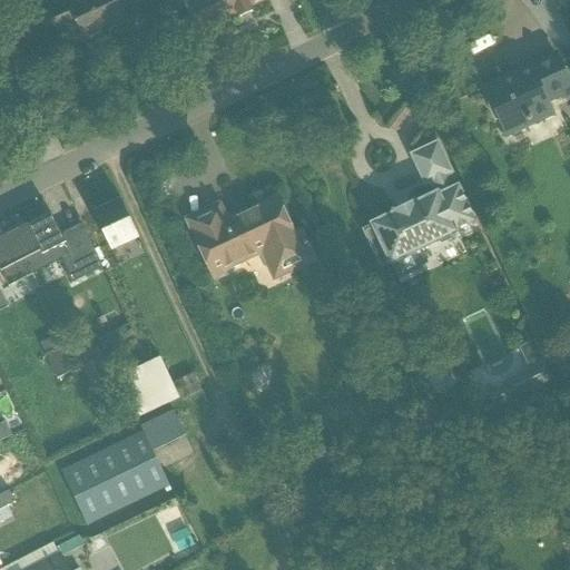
[(84,41),(145,13),(138,0),(62,0),(50,6),(64,33),(77,28),(84,41)]
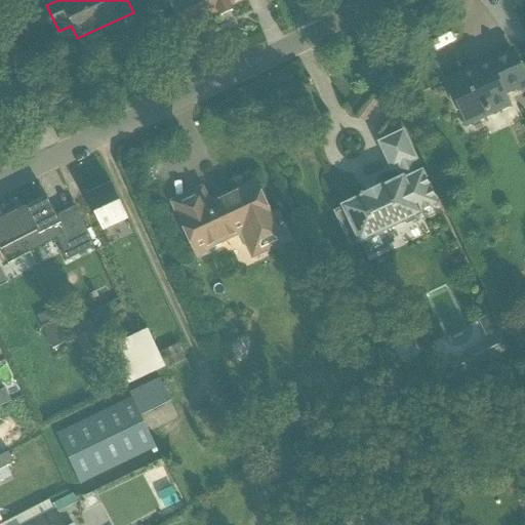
[(173,0),(187,27),(243,0),(173,0)]
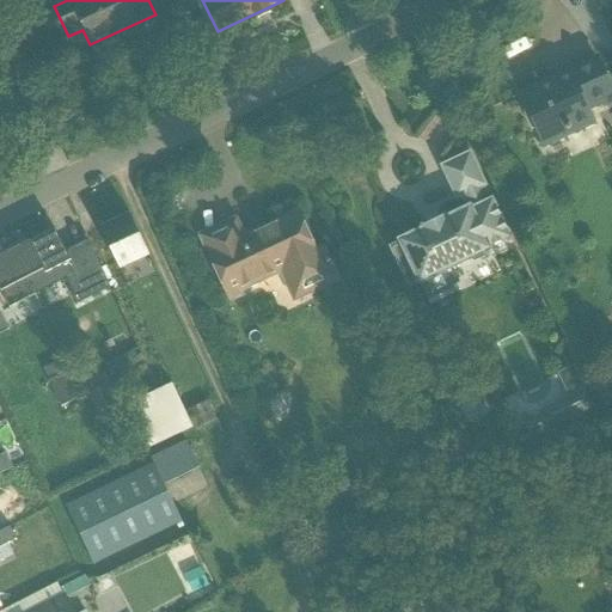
[(611,6),(610,0),(580,0),(586,20),(611,13),(611,6)]
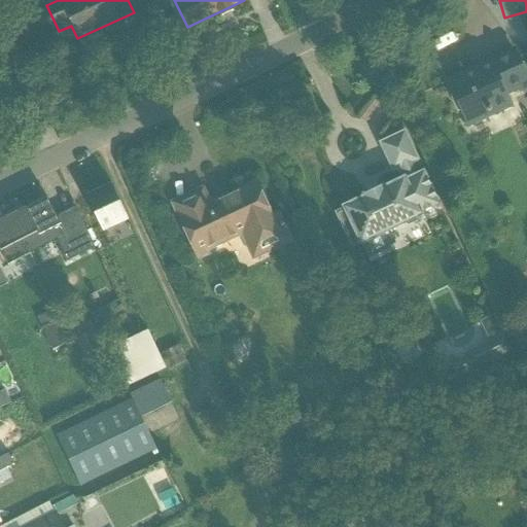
[(526,85),(526,62),(523,51),(446,79),(463,127),(514,108),(508,93),(526,85)]
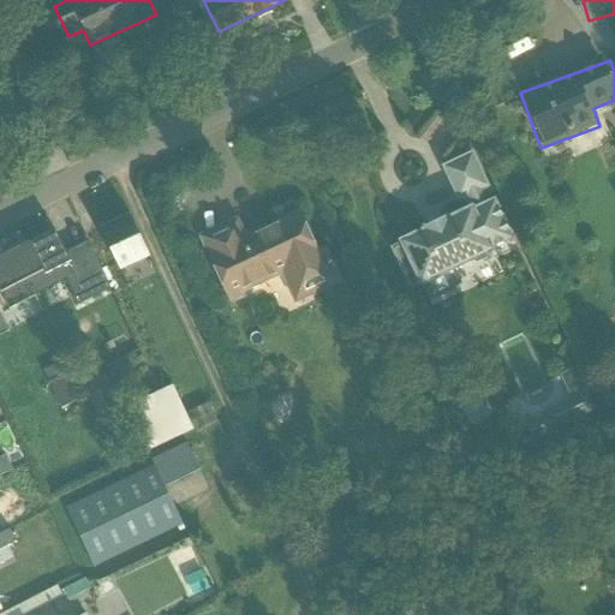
[(447,137),(458,124),(448,115),(436,129),(447,137)]
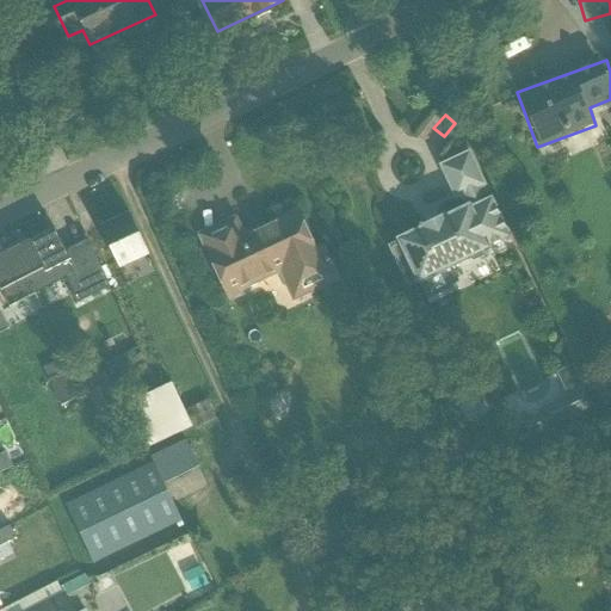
[(418,284),(513,239),(470,150),(436,167),(448,195),(388,223),(418,284)]
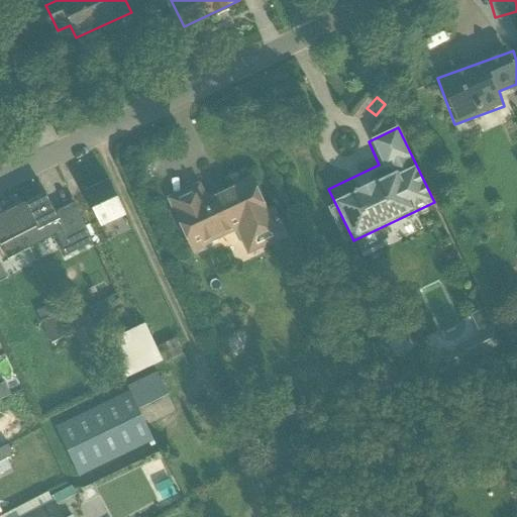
[(249,255),(287,237),(255,174),(208,196),(202,184),(166,201),(190,250),(236,228),(249,255)]
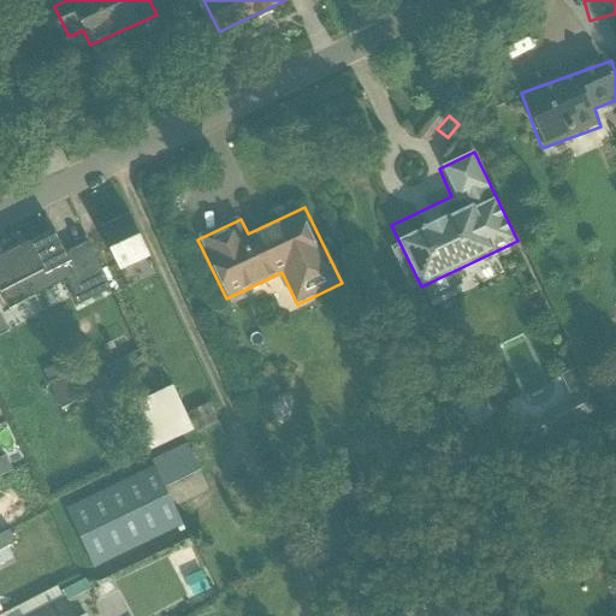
[(119,268),(148,255),(129,212),(99,226),(119,268)]
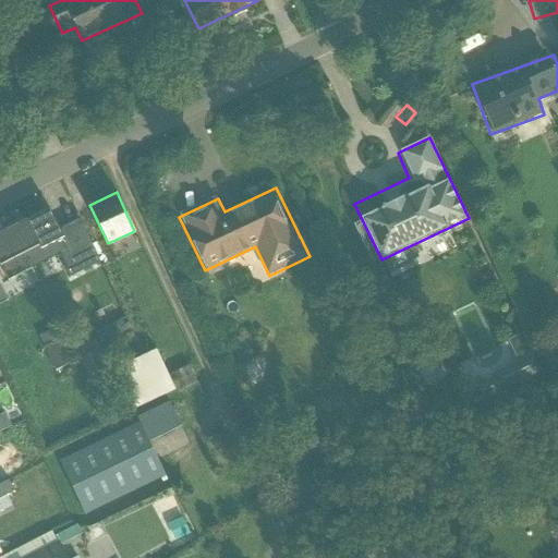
[(27,219),(46,257),(68,247),(48,208),(27,219)]
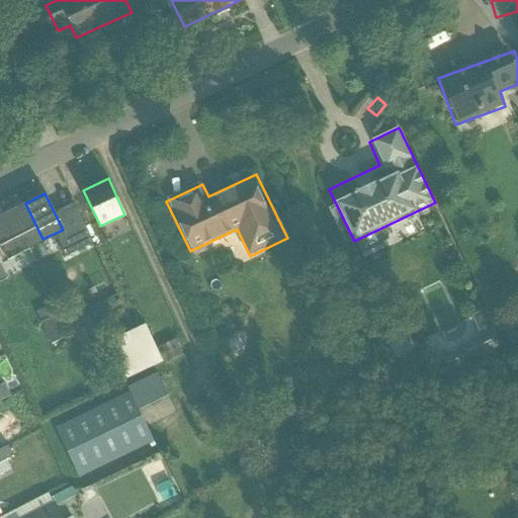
[(0,240),(9,257),(42,239),(25,203),(0,217),(0,240)]
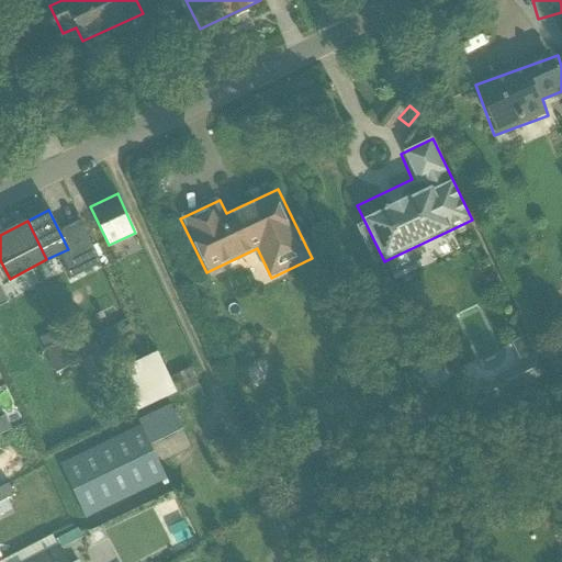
[(489,357),(507,349),(487,305),(469,313),(489,357)]
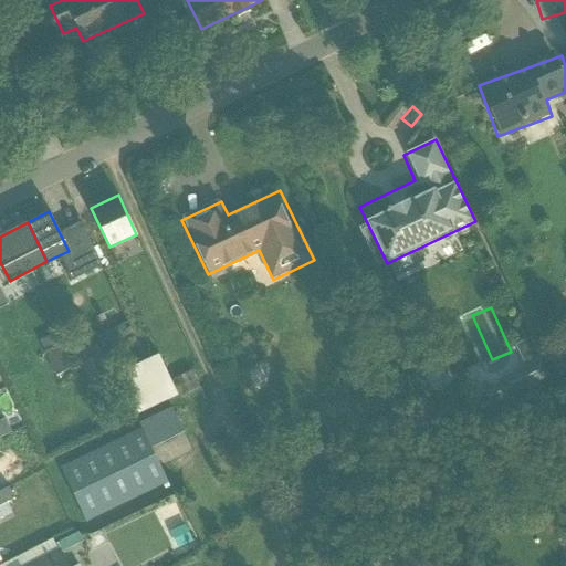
[(55,338),(71,379),(88,373),(74,332),(55,338)]
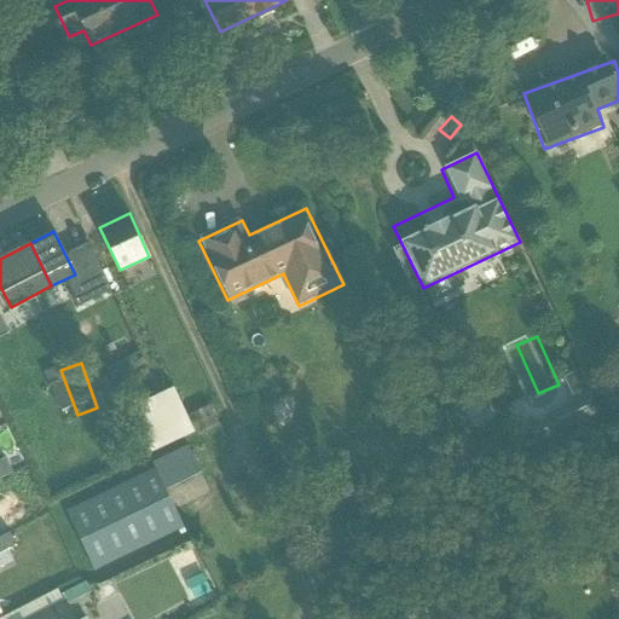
[(120,411),(142,458),(195,434),(173,387),(120,411)]
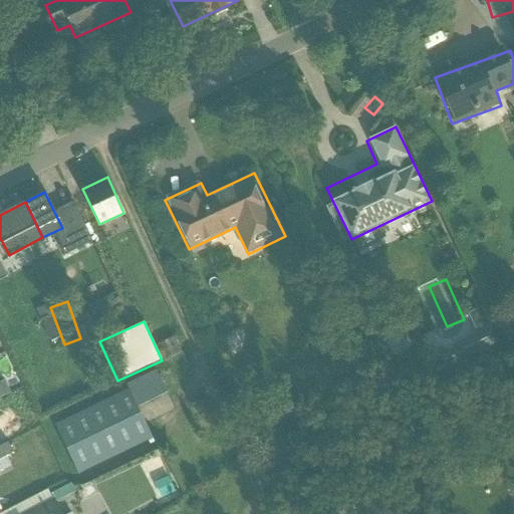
[(178,360),(190,356),(183,338),(172,342),(178,360)]
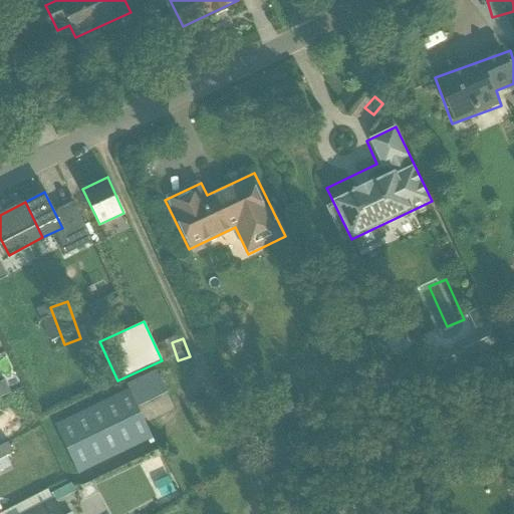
[(170,377),(148,388),(156,406),(178,396),(170,377)]
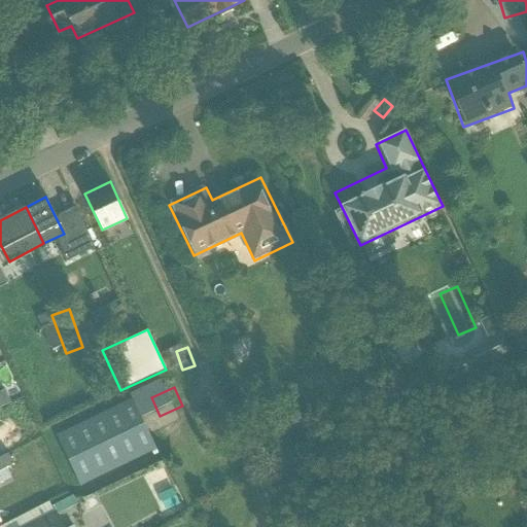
[(129,397),(56,434),(80,484),(153,447),(129,397)]
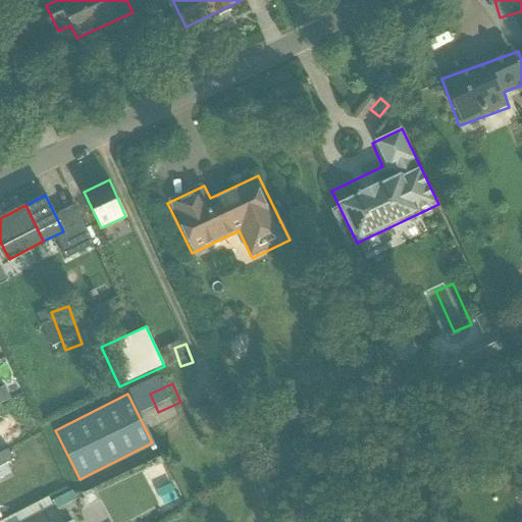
[(0,478),(13,471),(2,451),(0,452),(0,478)]
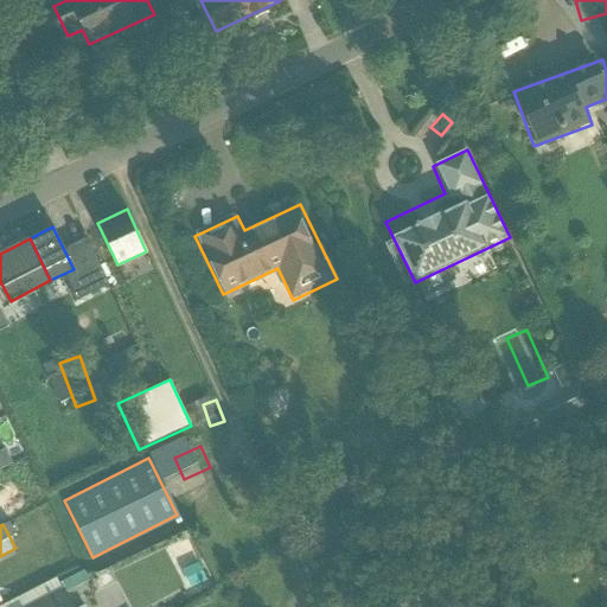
[(187,562),(208,553),(200,535),(179,543),(187,562)]
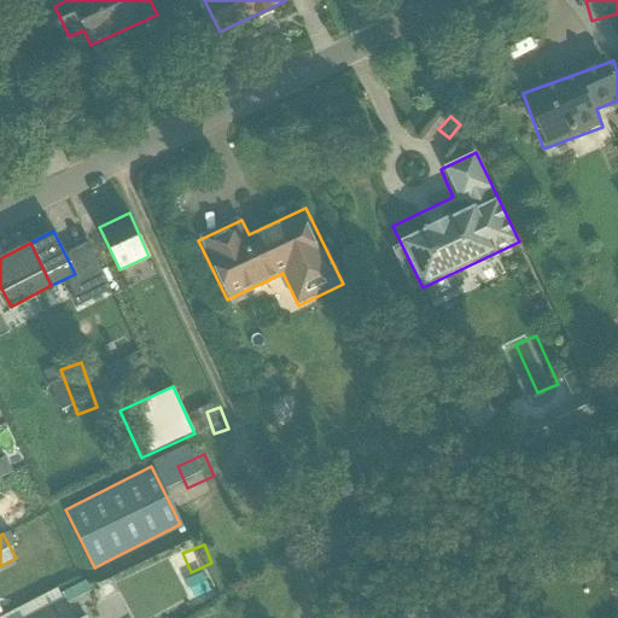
[(83,593),(89,608),(110,599),(104,584),(83,593)]
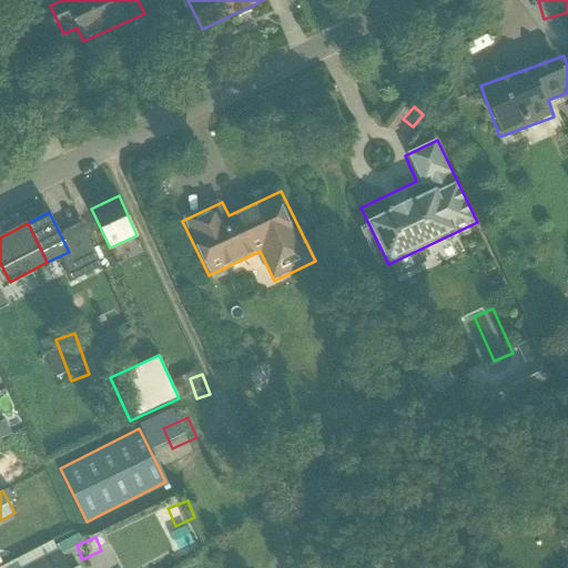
[(0,555),(0,567),(12,567),(6,553),(0,555)]
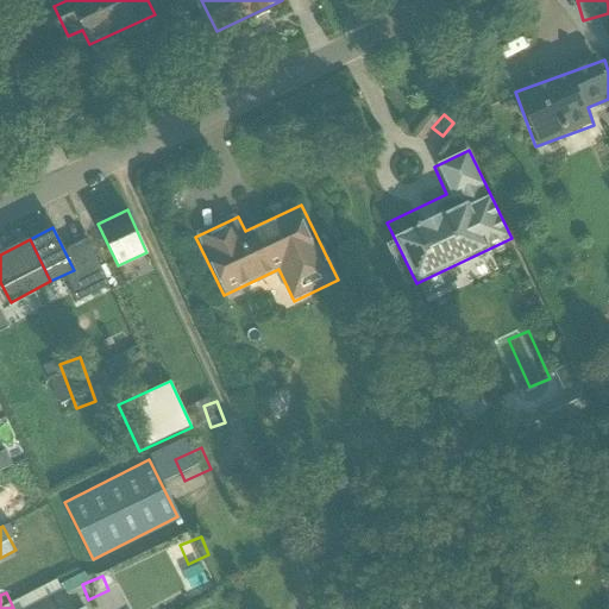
[(68,608),(63,597),(35,608),(68,608)]
